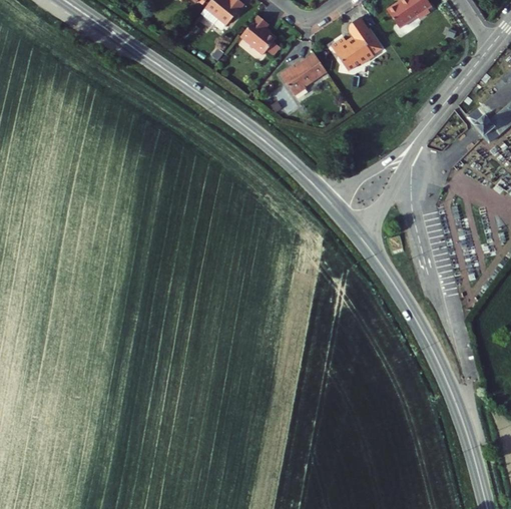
[(211,0),(201,12),(215,24),(219,18),(227,24),(245,3),(242,0),(211,0)]
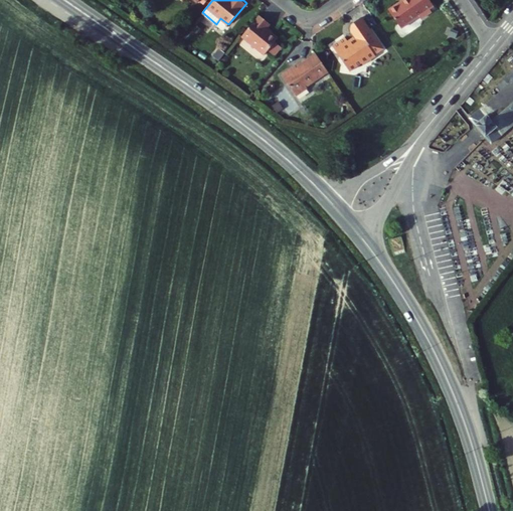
[(418,16),(430,9),(428,6),(432,3),(429,0),(398,0),(391,5),(403,22),(416,13),(418,16)]
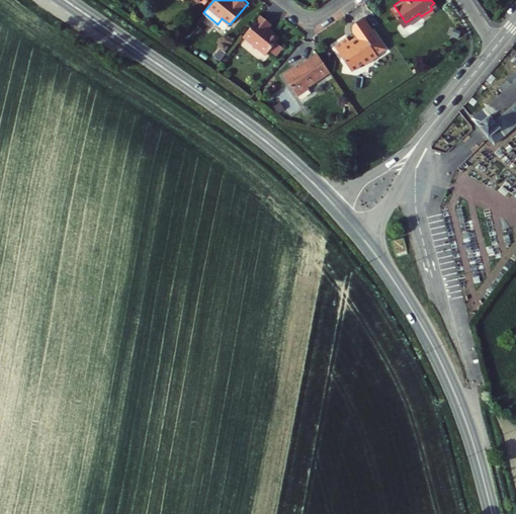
[(401,26),(406,22),(394,5),(389,9),(401,26)]
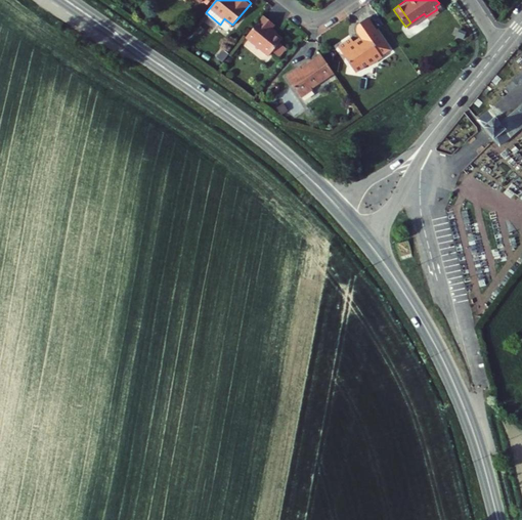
[(272,26),(261,15),(243,38),(266,57),(270,52),(276,44),(280,40),(269,30),(272,26)]
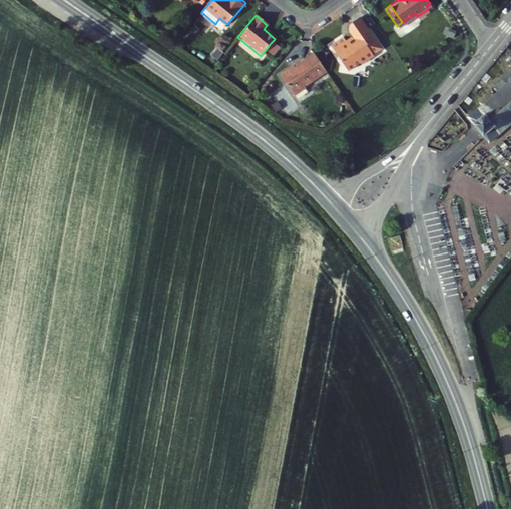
[(349,25),(372,58),(375,56),(373,54),(382,48),(360,17),(351,23),(349,25)]
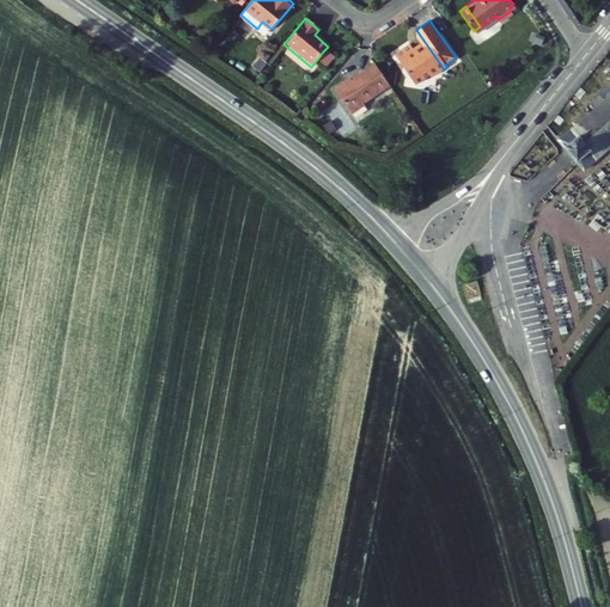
[(416,38),(419,43),(413,48),(409,43),(394,54),(415,85),(431,74),(432,78),(444,69),(416,30),(416,31),(415,35),(416,38)]
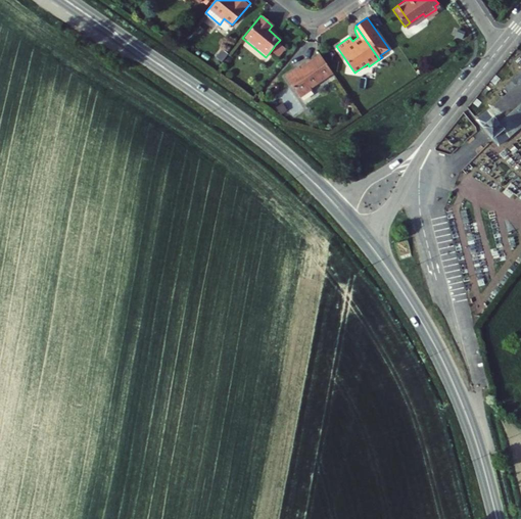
[(281,48),(276,44),(270,52),(275,56),(281,48)]
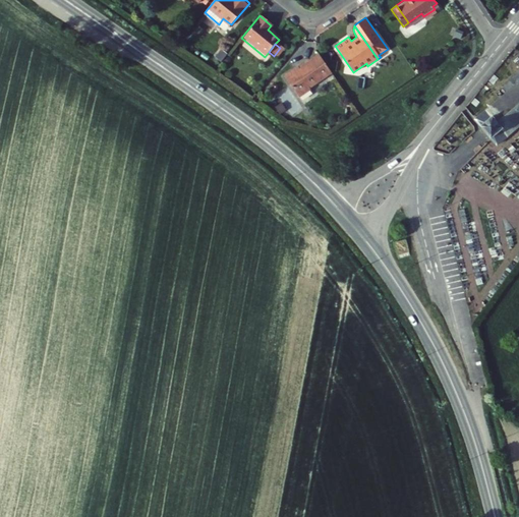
[(309,89),(332,72),(319,54),(294,71),(294,70),(284,77),(298,99),(310,90),(309,89)]
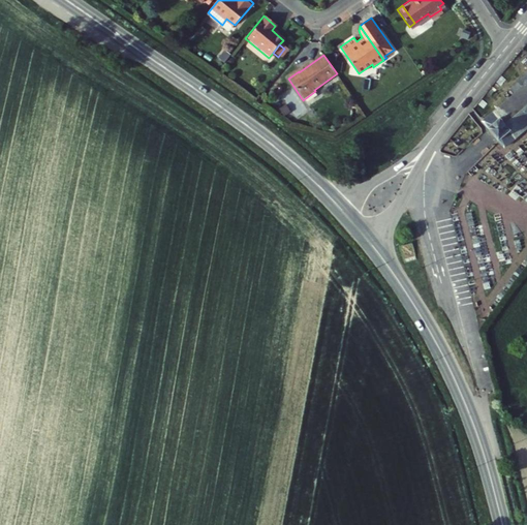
[(526,66),(507,83),(512,88),(479,112),(502,141),(526,121),(526,66)]
